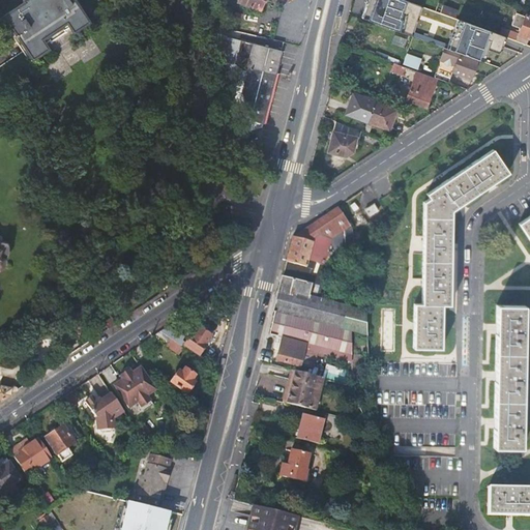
[(75,0),(19,0),(2,12),(10,24),(7,26),(29,56),(31,55),(32,56),(47,47),(48,49),(77,30),(75,27),(88,18),(75,0)]
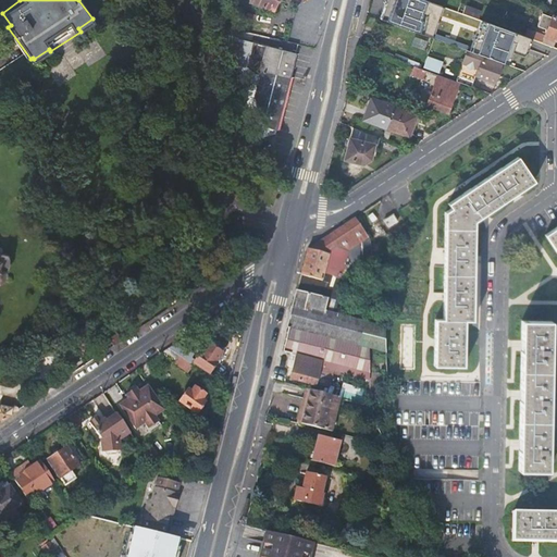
[(273,12),(277,0),(249,0),(249,2),(273,12)]
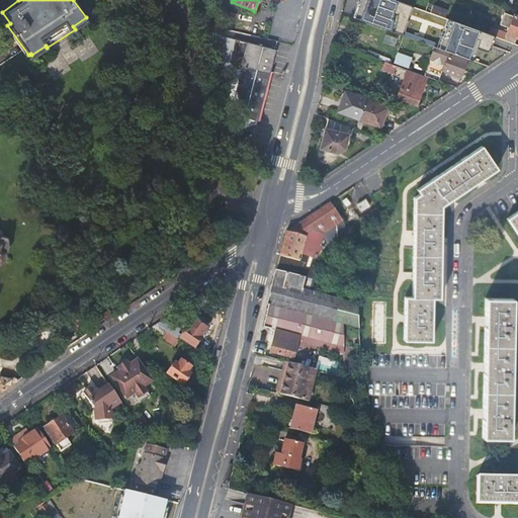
[(396,0),(358,0),(353,16),(400,34),(402,30),(411,5),(396,0)]
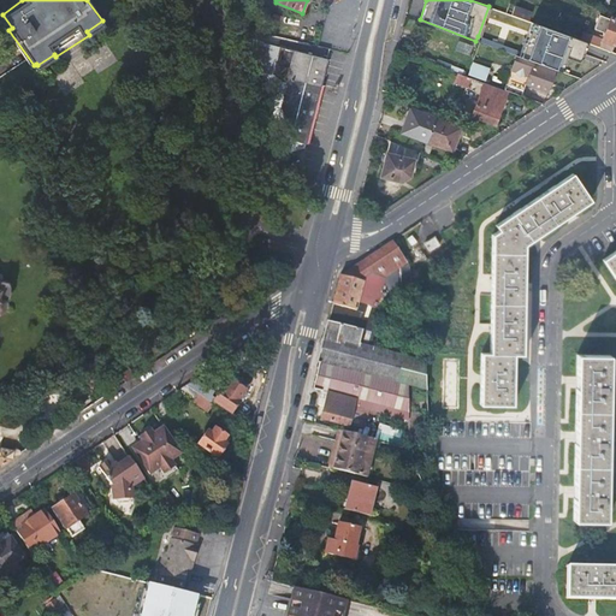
[(516,7),(514,16),(531,22),(534,15),(516,7)]
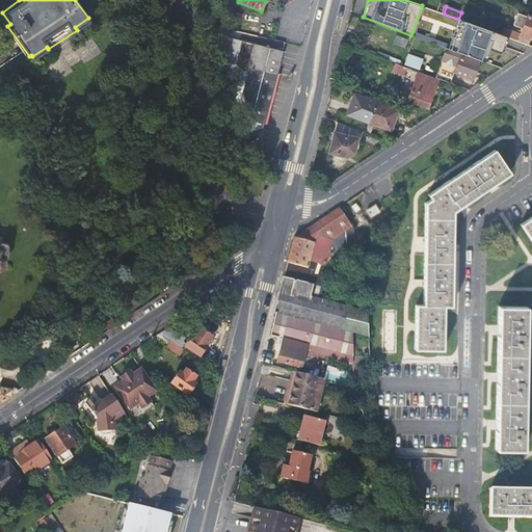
[(503,27),(500,34),(506,36),(527,44),(531,31),(531,17),(516,11),(512,23),(522,27),(519,33),(503,27)]
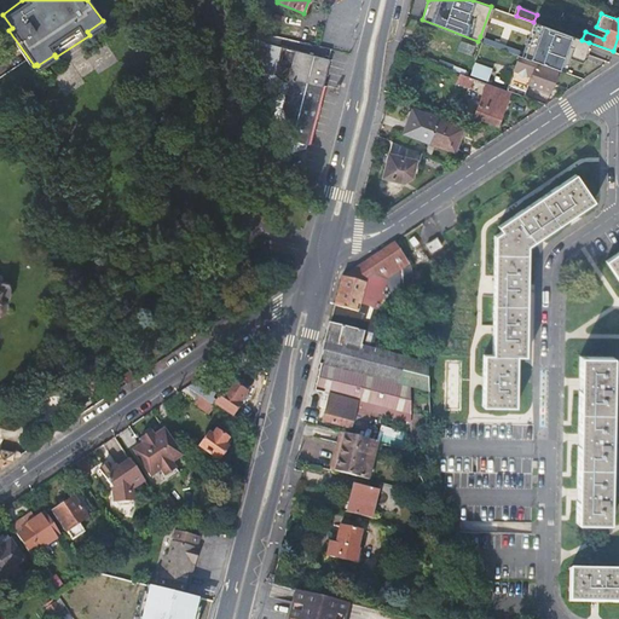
[(536,23),(522,58),(536,63),(562,73),(568,57),(579,62),(582,61),(589,42),(582,40),(536,23)]
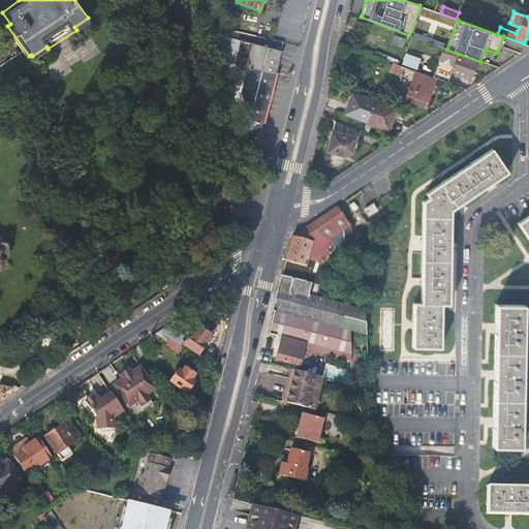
[(410,31),(408,35),(443,48),(446,50),(446,45),(442,43),(410,31)]
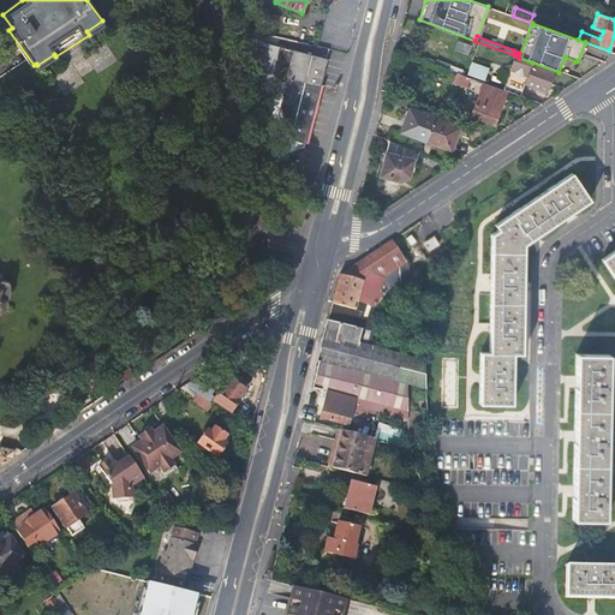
[(279,46),(270,73),(320,87),(327,59),(279,46)]
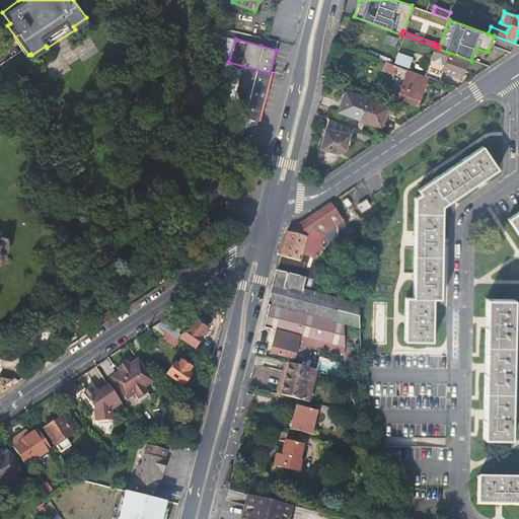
[(435,47),(425,76),(439,82),(443,70),(449,54),(449,53),(438,49),(435,47)]
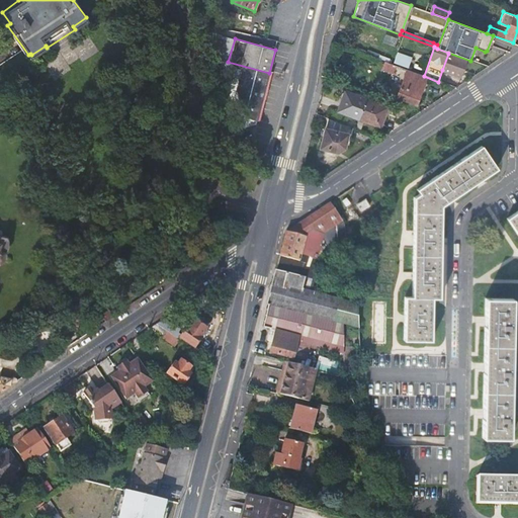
[(393,63),(407,67),(411,57),(397,52),(393,63)]
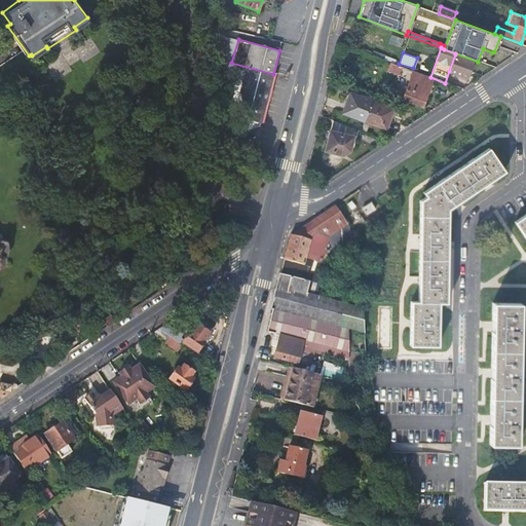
[(455,54),(449,71),(466,77),(473,62),(455,54)]
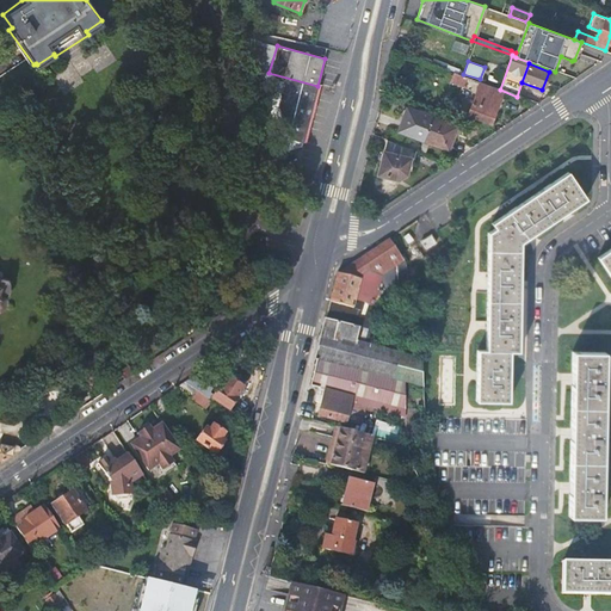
[(301,147),(318,86),(269,73),(253,69),(285,152),(301,147)]
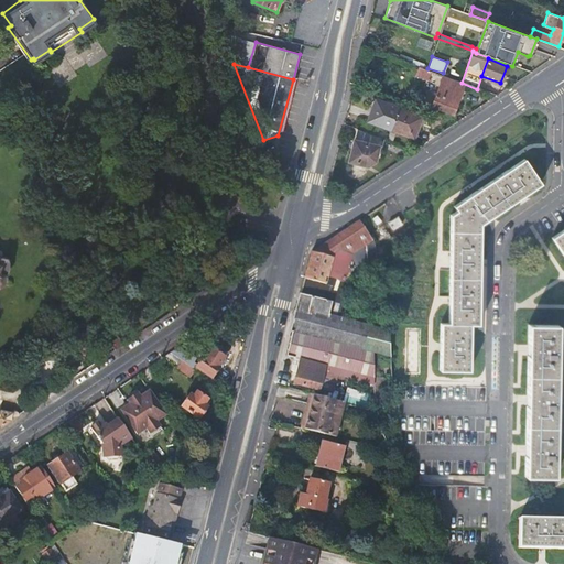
[(426,78),(430,71),(419,66),(415,74),(426,78)]
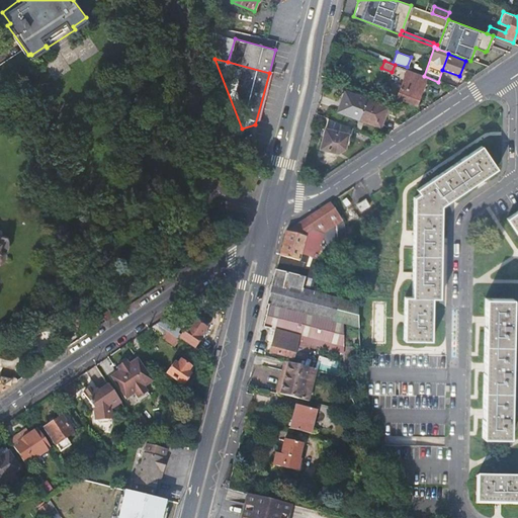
[(406,71),(401,85),(396,97),(416,104),(426,78),(406,71)]
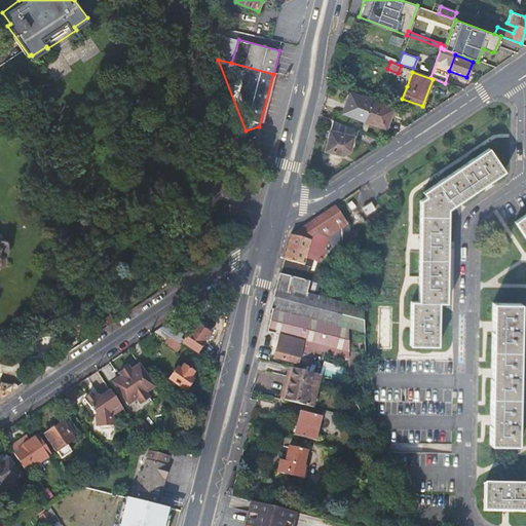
[(383,92),(381,98),(390,102),(392,97),(383,92)]
